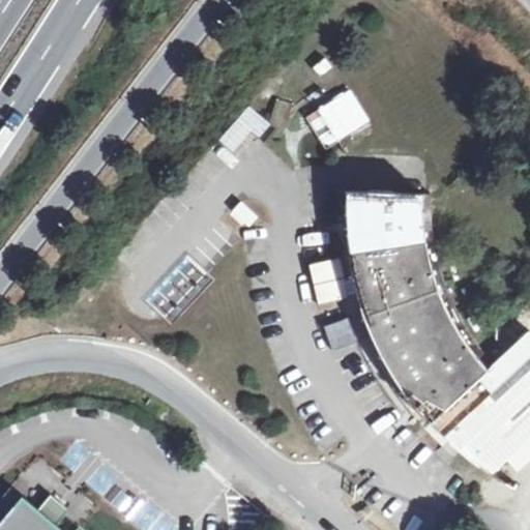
[(350,92),(319,112),(337,142),(369,122),(350,92)]
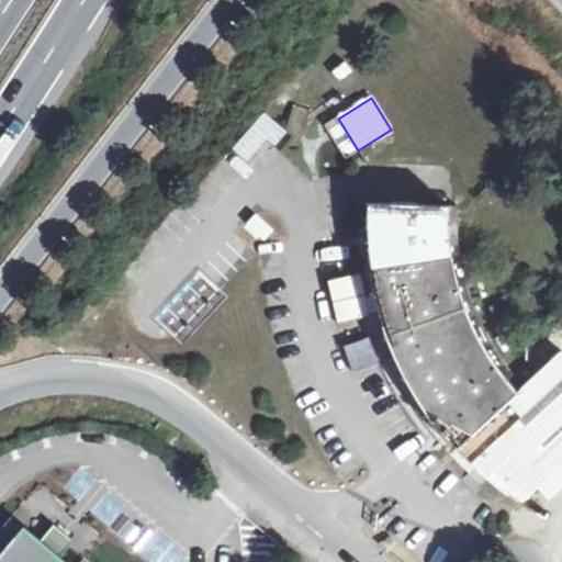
[(338,119),(327,126),(344,154),(351,155),(358,150),(338,119)]
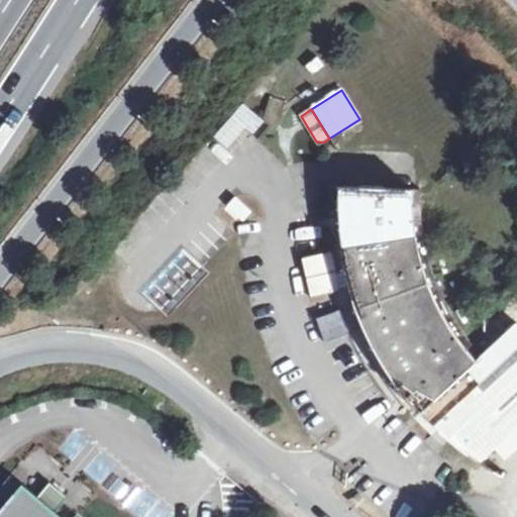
[(516,427),(516,323),(516,322),(483,354),(462,331),(454,319),(445,305),(438,290),(432,274),(427,257),(424,241),(421,224),(420,191),(412,190),(338,188),(338,232),(342,257),(347,283),(355,306),(366,330),(377,352),(390,374),(396,382),(405,395),(421,414),(439,432),(480,463),(516,427)]
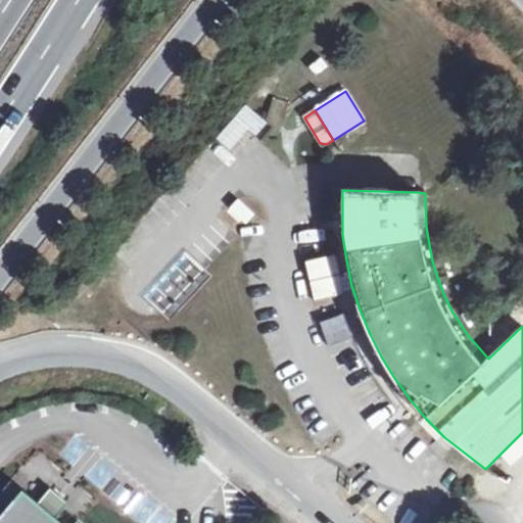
[(318,323),(325,342),(349,334),(342,315),(318,323)]
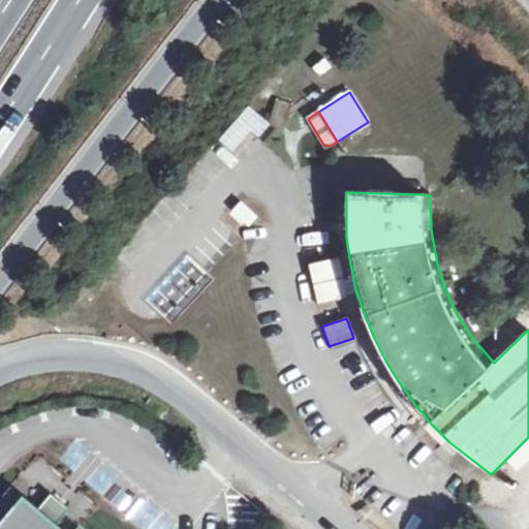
[(18,487),(0,506),(0,528),(1,528),(29,497),(18,487)]
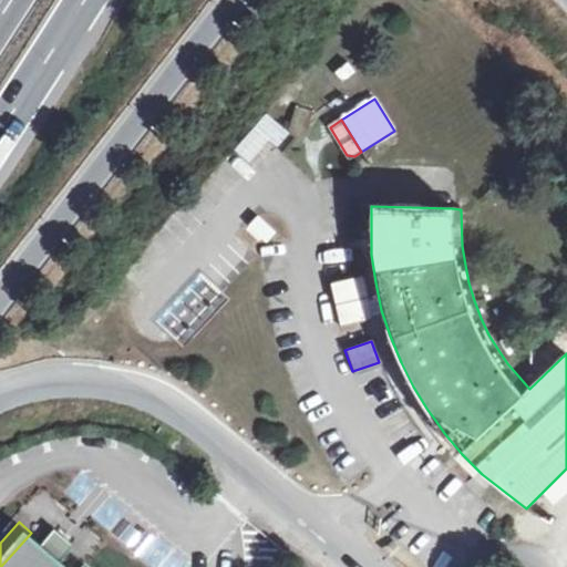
[(92,566),(90,565),(88,566),(71,566),(31,533),(1,566),(92,566)]
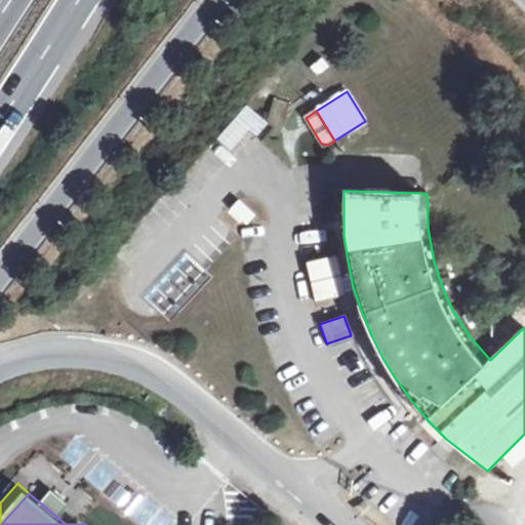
All buildings are outlined.
